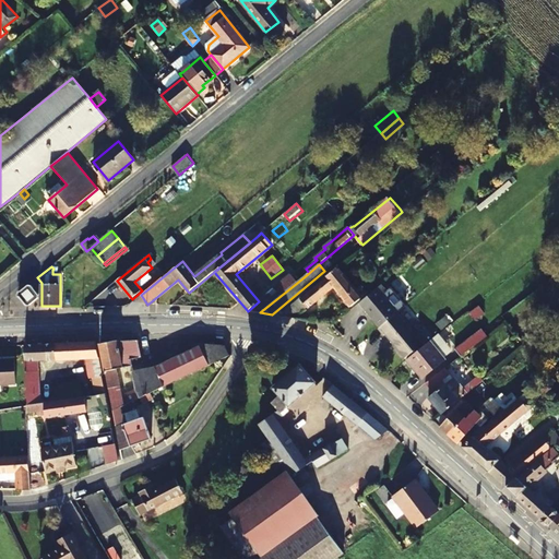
[(355,292),(336,269),(278,316),(295,319),(308,307),(308,308),(334,287),(351,307),(367,294),(361,286),(355,292)]
